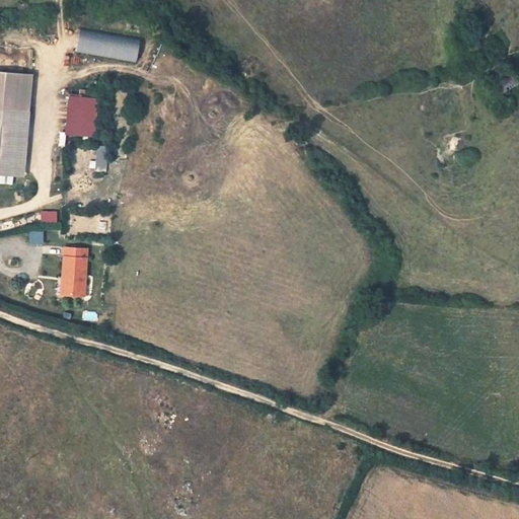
[(78,29),(76,54),(136,61),(139,36),(78,29)]
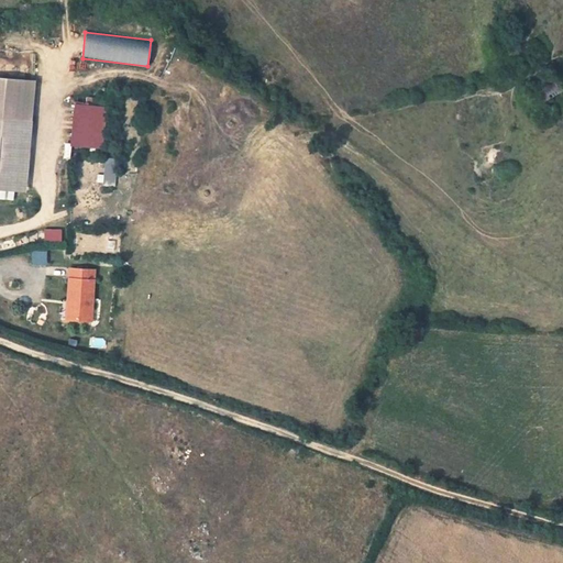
[(0,80),(0,121),(29,123),(31,83),(0,80)]
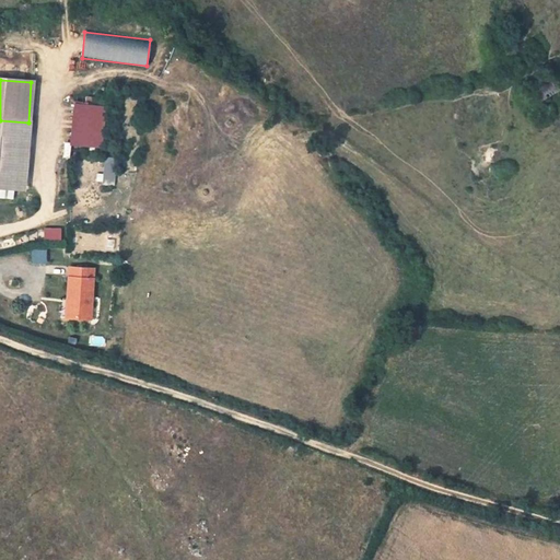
[(559,89),(559,86),(555,80),(536,92),(543,101),(559,89)]
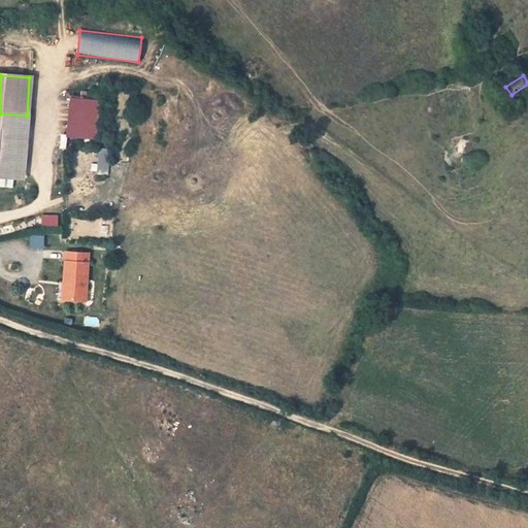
[(97,103),(68,101),(66,140),(94,142),(97,103)]
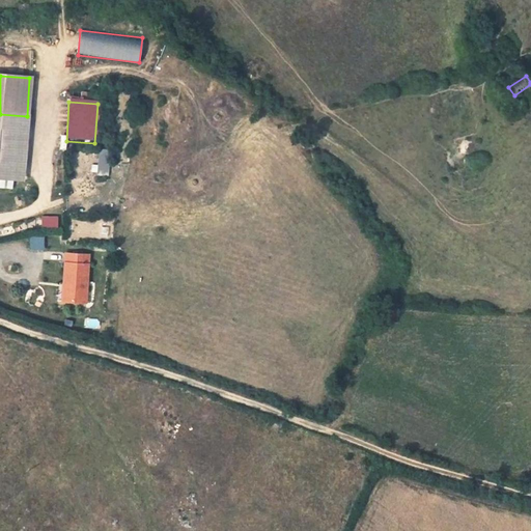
[(27,116),(0,114),(0,179),(14,180),(24,182),(27,116)]
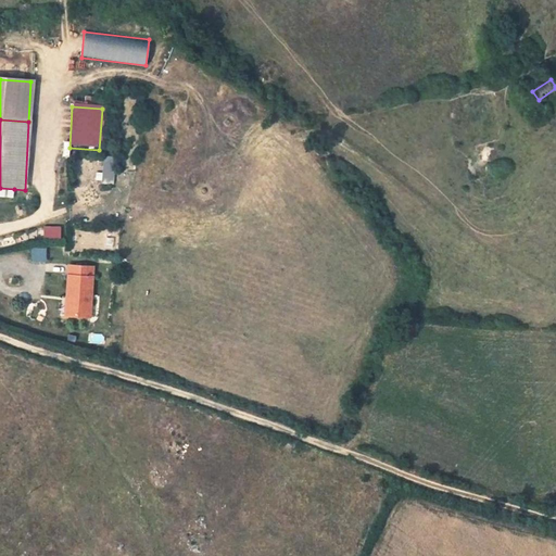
[(103,153),(101,179),(113,180),(116,155),(103,153)]
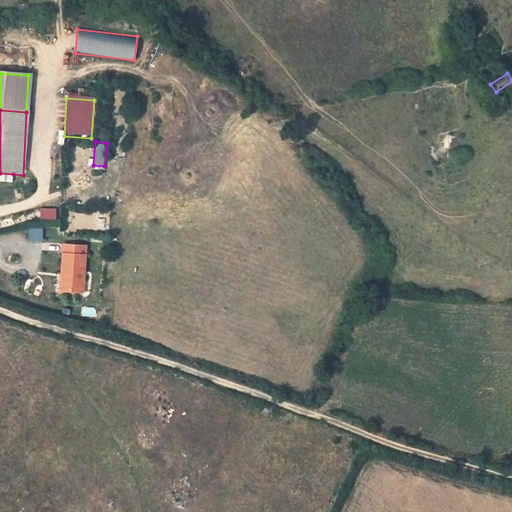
[(13,174),(0,173),(0,182),(12,183),(13,174)]
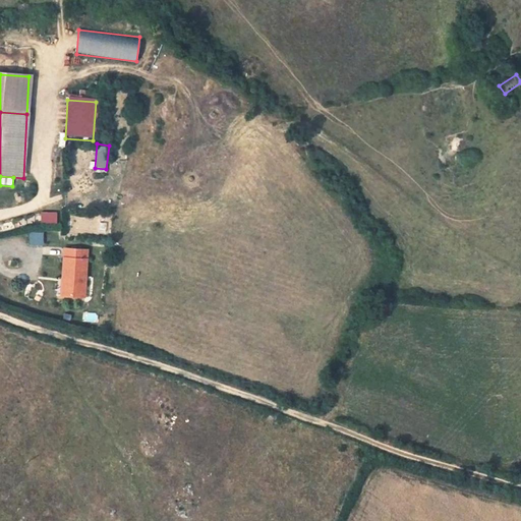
[(57,221),(57,211),(41,211),(41,221),(57,221)]
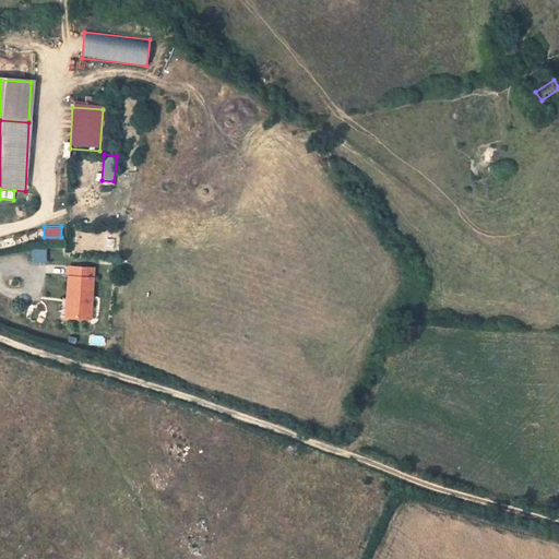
[(30,248),(31,263),(46,262),(46,248),(30,248)]
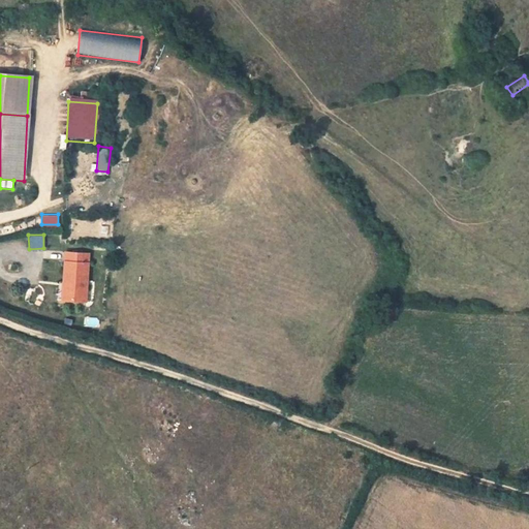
[(67,282),(69,282),(68,301),(89,303),(94,254),(70,252),(67,282)]
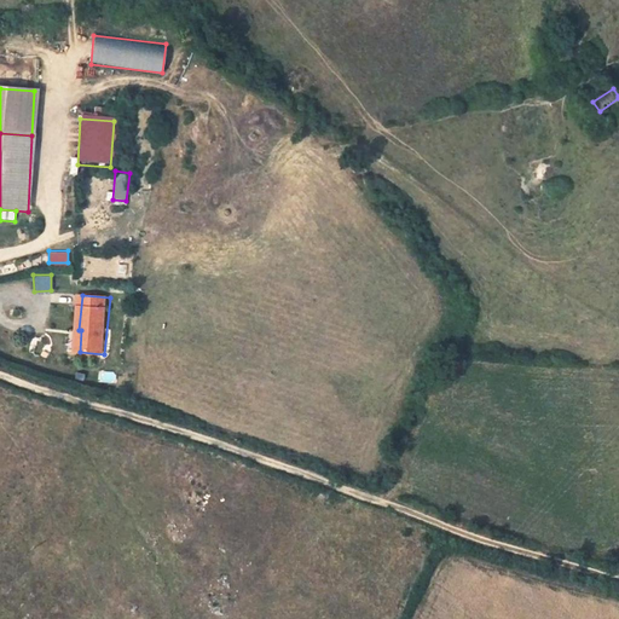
All buildings are outlined.
